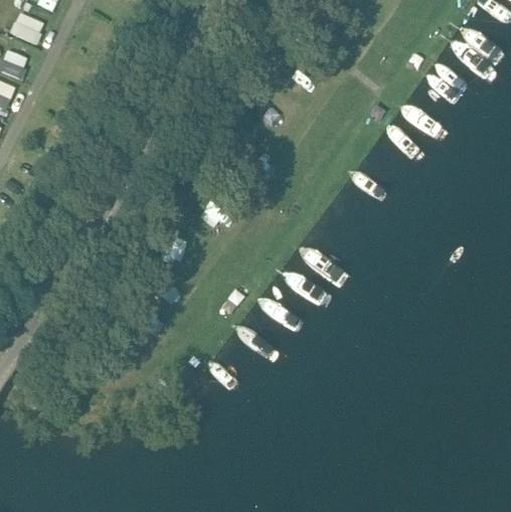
[(51,11),(56,0),(32,0),(31,2),(51,11)]
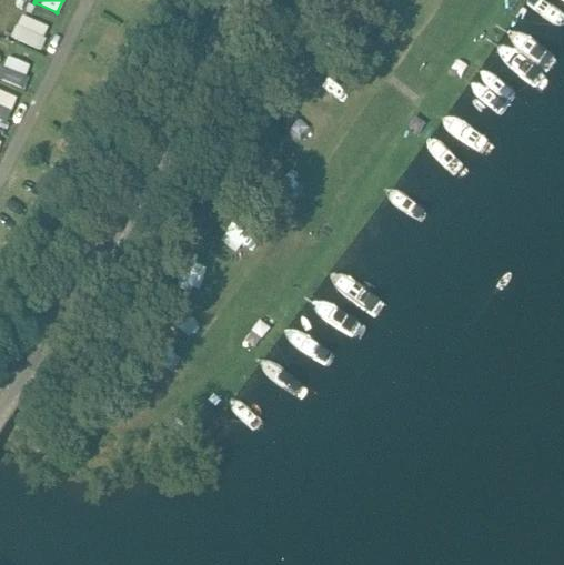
[(39,48),(49,26),(19,12),(10,36),(39,48)]
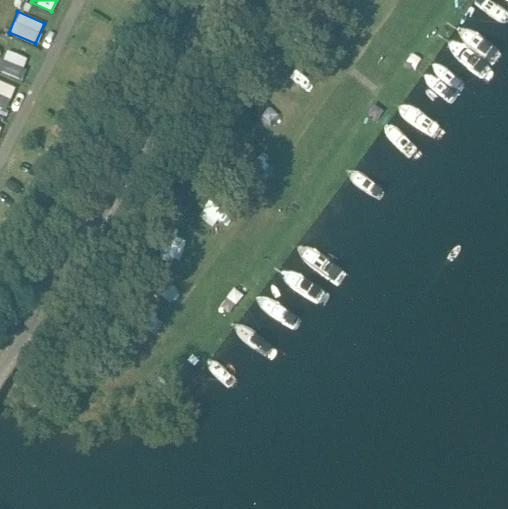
[(4,47),(0,56),(0,69),(19,77),(28,57),(4,47)]
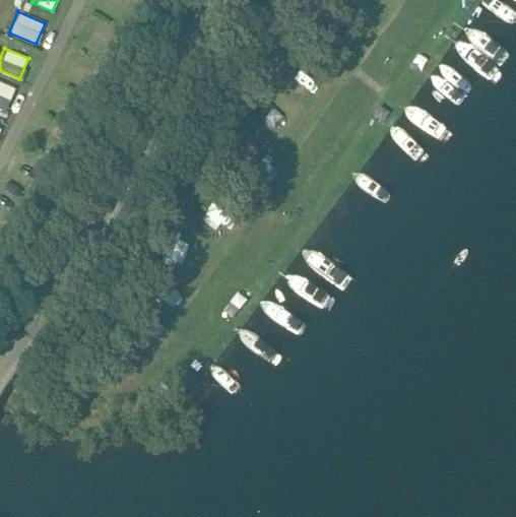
[(0,110),(5,112),(15,87),(0,80),(0,110)]
